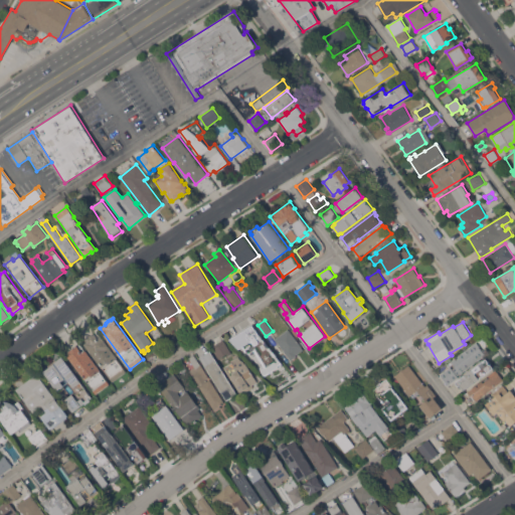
[(265,375),(282,364),(252,326),(230,340),(238,350),(240,348),(245,353),(247,352),(248,354),(253,351),(266,368),(262,370),(265,375)]
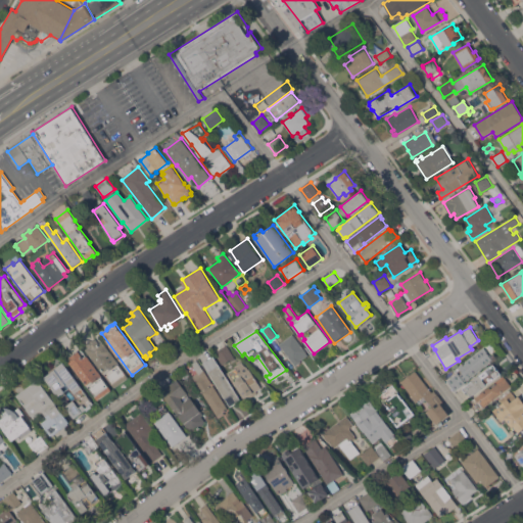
[(307,354),(300,361),(300,362),(295,366),(279,344),(292,334),(307,354)]
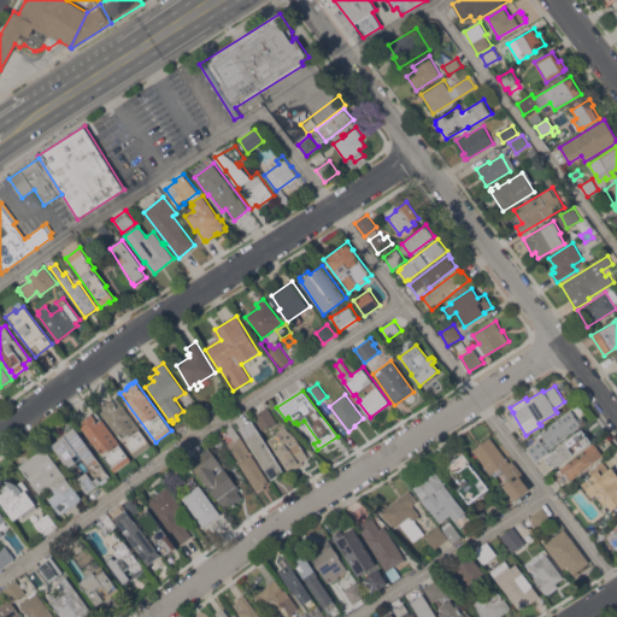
[(136,457),(123,440),(122,440),(101,412),(104,409),(103,406),(116,395),(141,428),(140,429),(152,445),(136,457)]
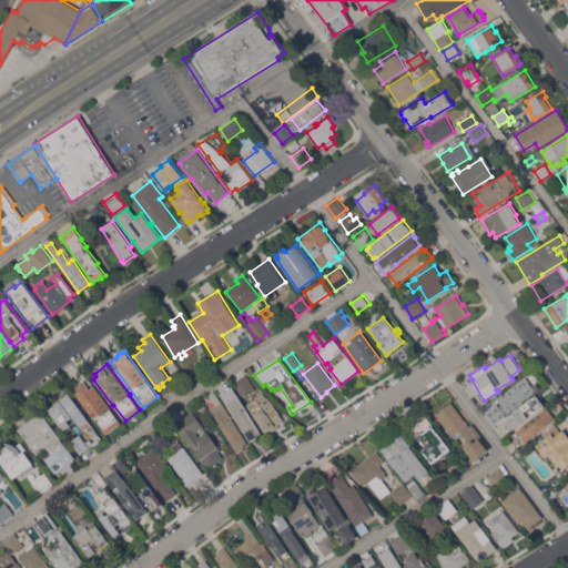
[(184,375),(192,371),(196,378),(190,383),(184,375)]
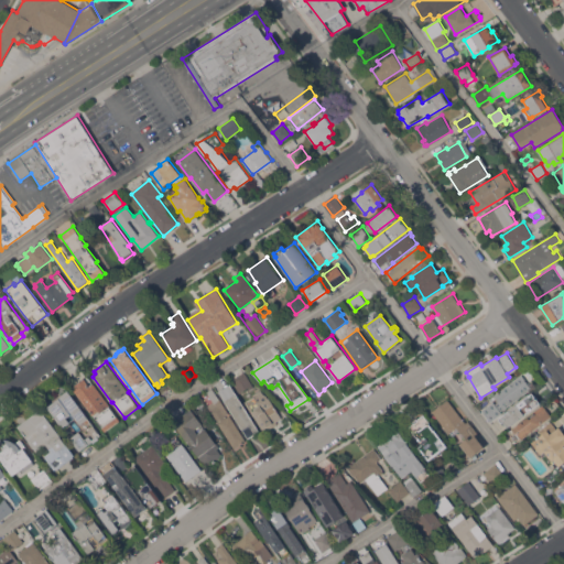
[(258,384),(249,389),(248,388),(239,392),(231,379),(245,371),(258,384)]
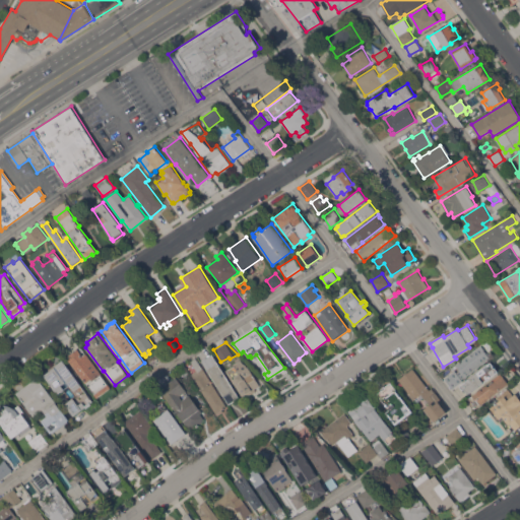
[(478,347),(480,349),(483,346),(492,356),(467,375),(463,369),(461,370),(457,364),(478,347)]
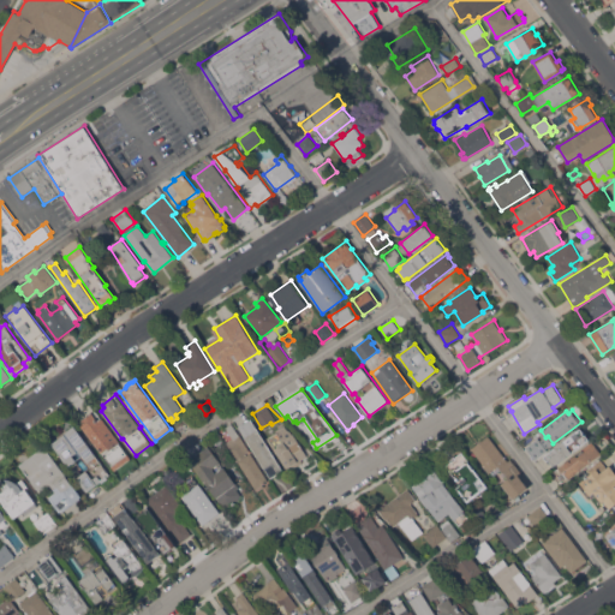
[(79,422),(91,412),(97,421),(102,418),(131,458),(115,470),(79,422)]
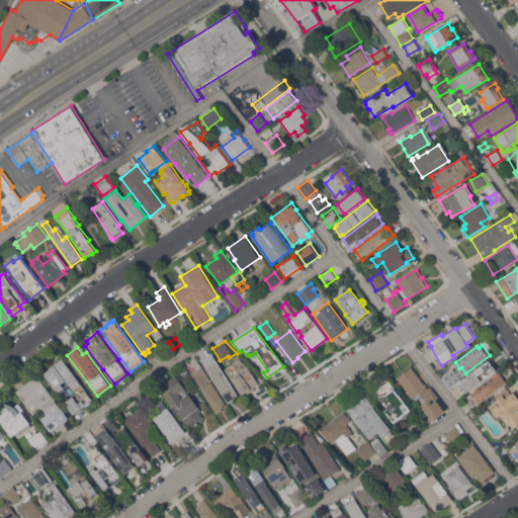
[(200,359),(210,352),(238,396),(228,402),(200,359)]
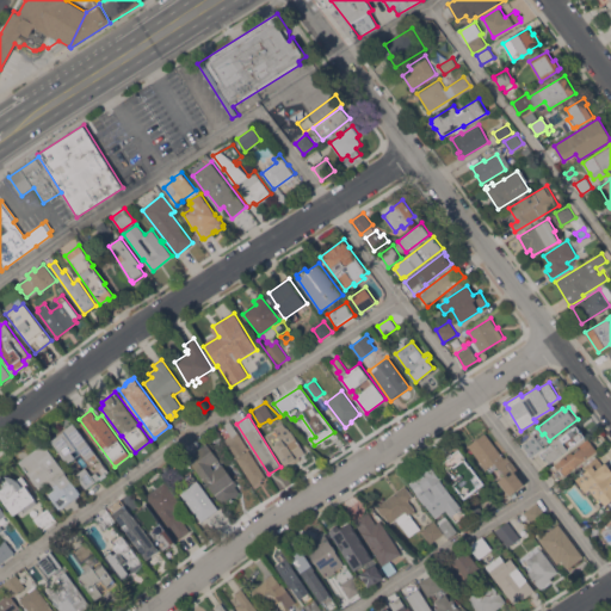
[(224,439),(224,440),(216,429),(229,420),(266,477),(261,481),(263,483),(255,487),(224,439)]
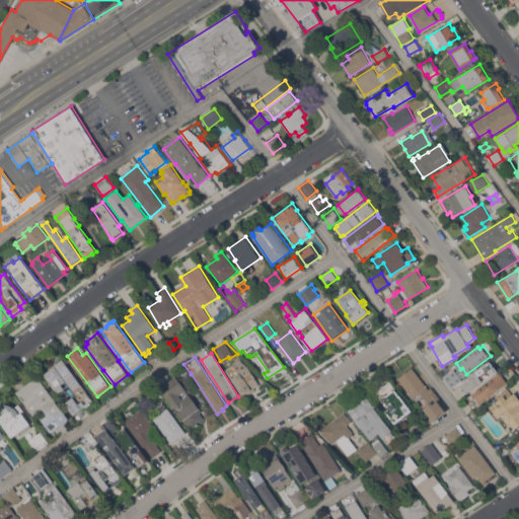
[(55,391),(45,376),(56,368),(54,366),(64,359),(93,399),(89,402),(90,403),(85,408),(84,405),(73,415),(65,403),(75,395),(66,383),(55,391)]
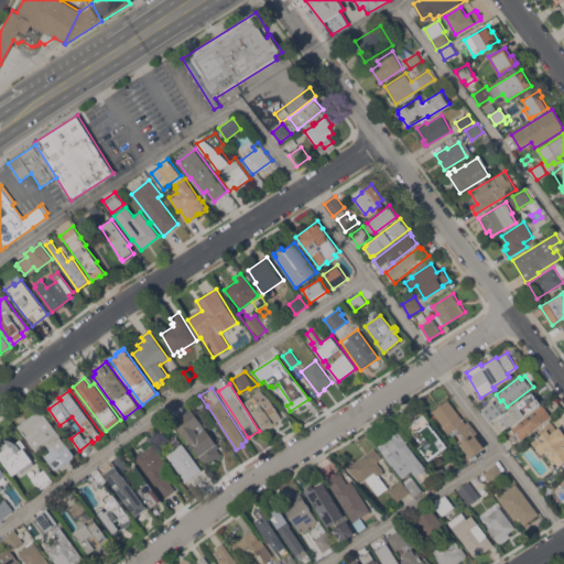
[(247,400),(255,396),(253,394),(262,390),(264,394),(267,394),(268,398),(269,397),(282,419),(277,421),(278,424),(269,430),(267,426),(263,429),(247,400)]
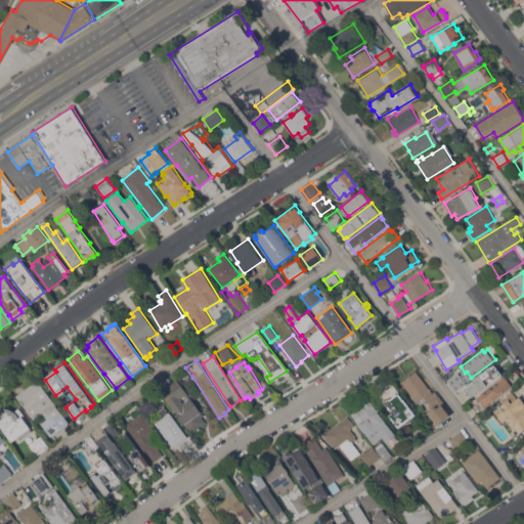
[(494,364),(501,375),(472,396),(468,391),(466,392),(464,388),(494,364)]
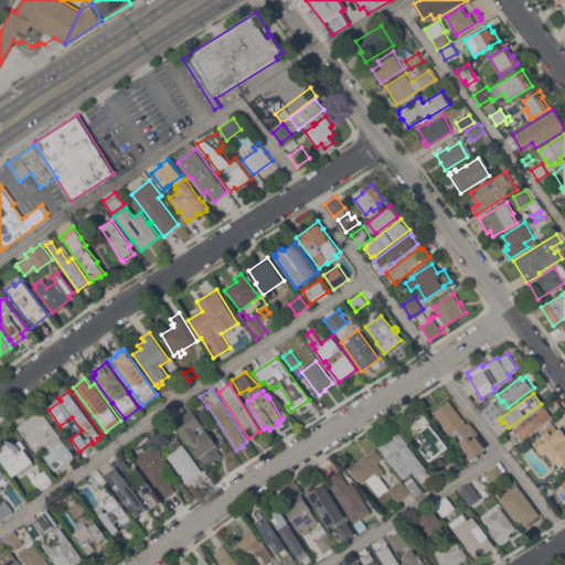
[(466,439),(460,432),(452,437),(433,412),(448,400),(467,423),(469,422),(480,435),(477,437),(484,448),(487,452),(479,459),(477,455),(471,458),(460,444),(466,439)]
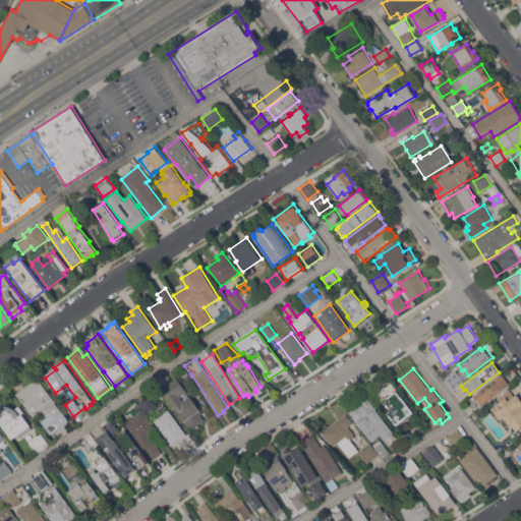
[(463,381),(453,389),(446,379),(456,371),(463,381)]
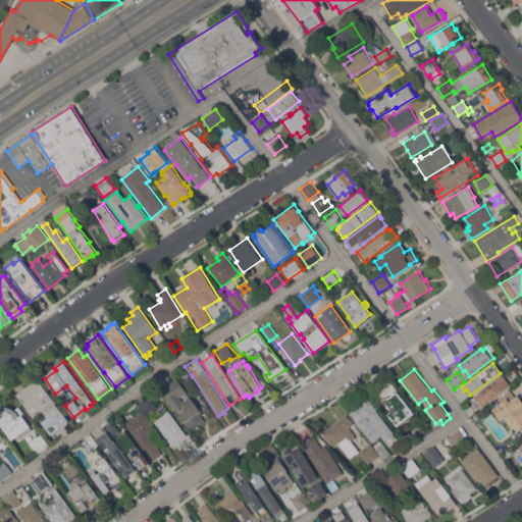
[(511,382),(476,411),(469,403),(503,375),(505,377),(506,376),(511,382)]
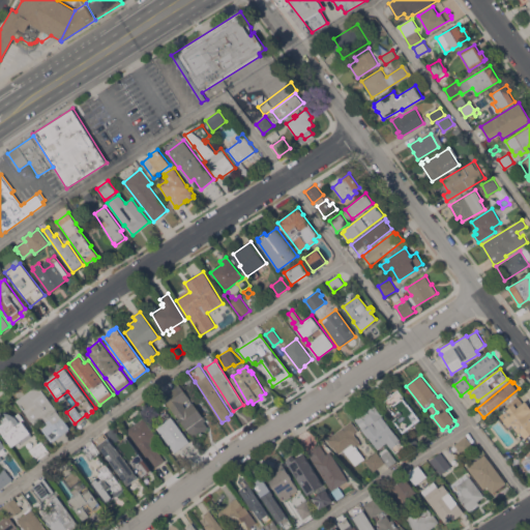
[(178,385),(179,384),(182,388),(190,383),(202,399),(195,405),(207,420),(205,421),(178,385)]
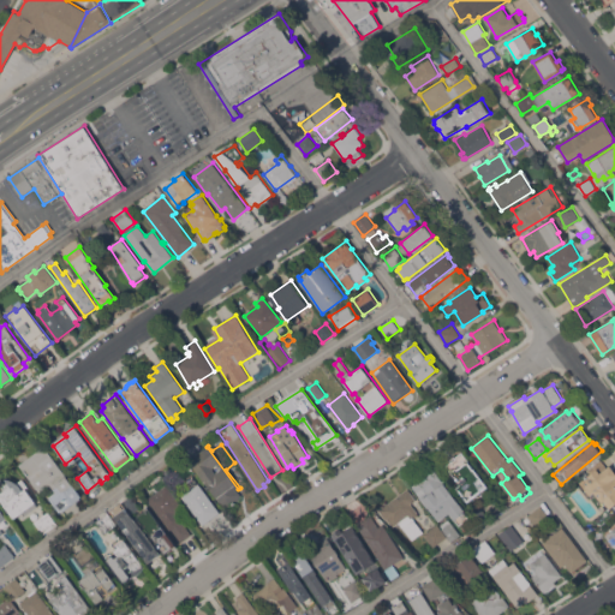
[(45,446),(82,496),(60,512),(49,497),(57,493),(51,484),(40,491),(19,464),(45,446)]
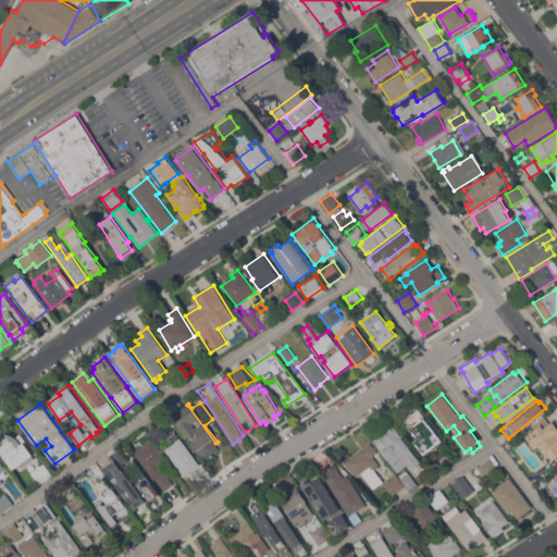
[(215,444),(218,447),(217,453),(206,459),(201,457),(171,417),(187,405),(215,443),(215,444)]
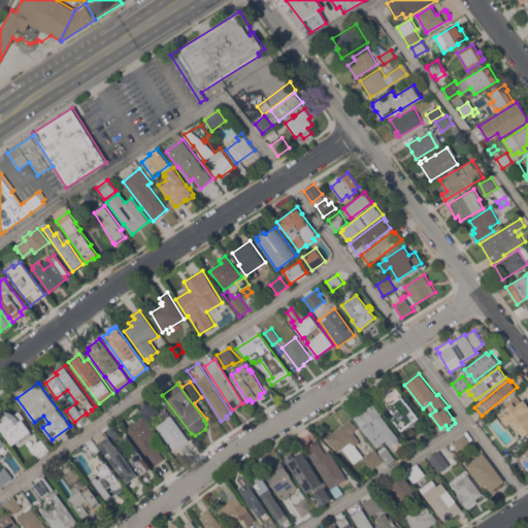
[(420,417),(407,427),(406,425),(400,429),(391,419),(395,416),(383,399),(387,396),(385,395),(395,386),(420,417)]
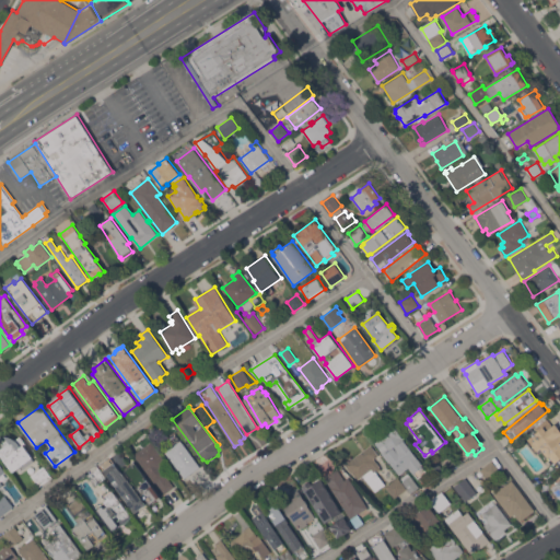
[(526,441),(528,439),(527,439),(537,431),(535,428),(547,419),(552,426),(556,423),(559,429),(559,458),(551,465),(541,451),(539,453),(534,451),(526,441)]
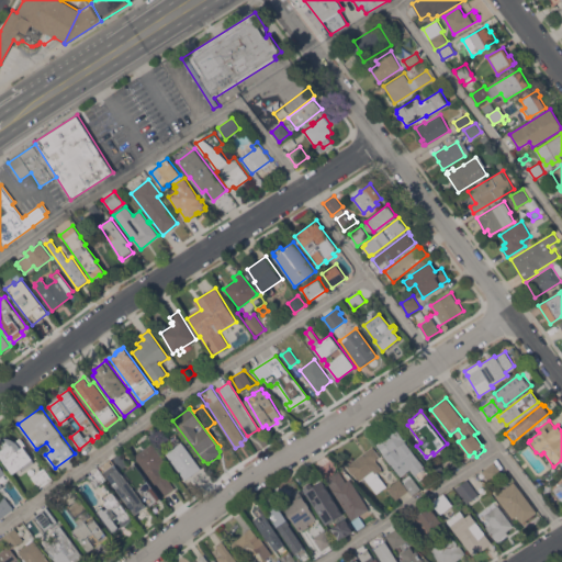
[(404,439),(405,438),(416,453),(415,454),(420,461),(417,463),(418,467),(412,471),(409,469),(406,472),(401,465),(400,467),(393,458),(390,461),(391,462),(389,463),(380,452),(381,451),(377,444),(396,429),(404,439)]
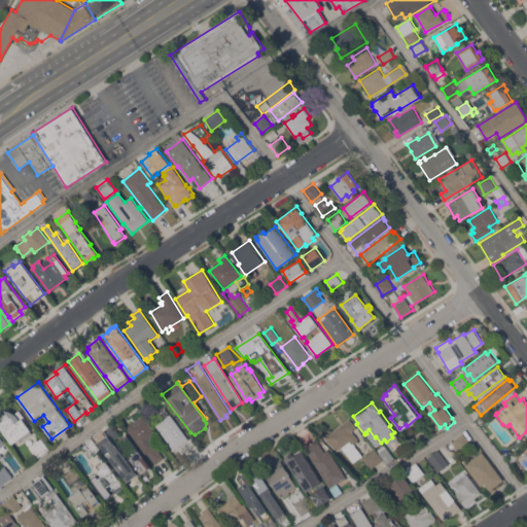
[(0,421),(1,421),(3,420),(1,417),(7,413),(4,410),(6,410),(9,411),(14,414),(19,410),(25,418),(22,420),(32,432),(21,442),(19,438),(15,441),(12,444),(10,445),(0,432),(0,421)]
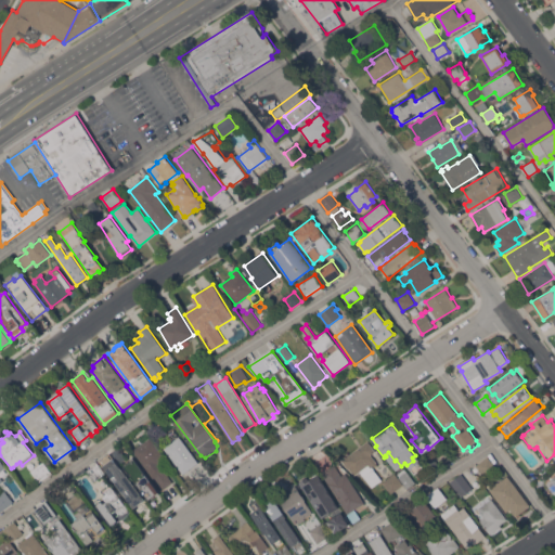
[(198,463),(183,475),(164,447),(179,436),(198,463)]
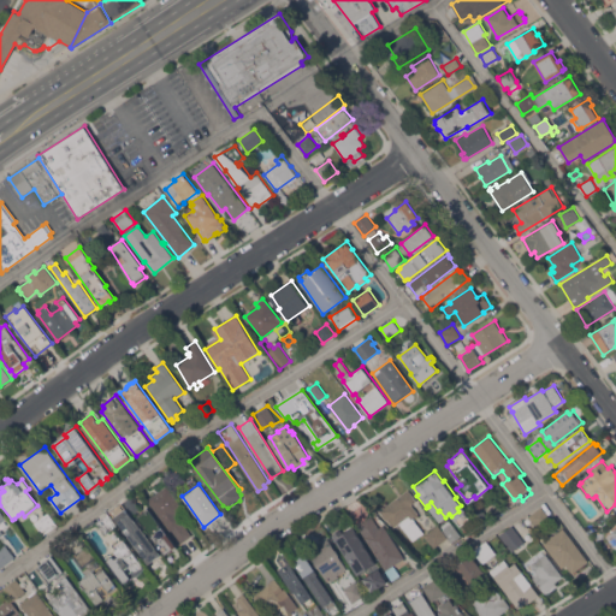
[(178,545),(148,501),(150,499),(149,497),(166,486),(182,509),(176,513),(178,516),(182,513),(187,520),(183,522),(191,535),(178,545)]
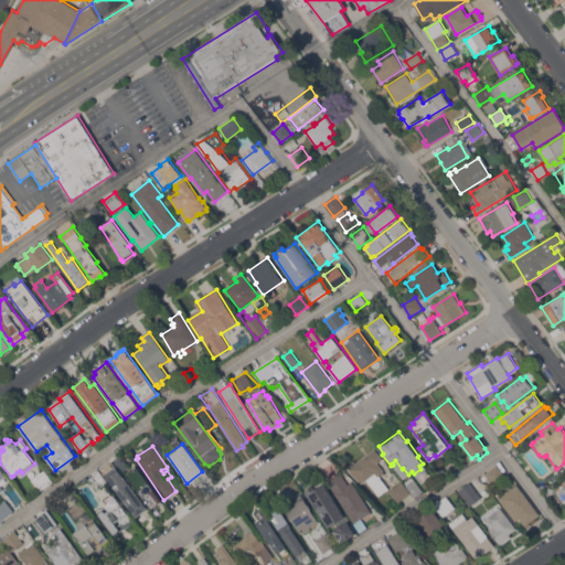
[(382,459),(377,462),(385,472),(382,476),(380,473),(379,475),(388,489),(379,496),(366,480),(361,484),(355,477),(354,477),(347,467),(353,461),(355,464),(374,448),(382,459)]
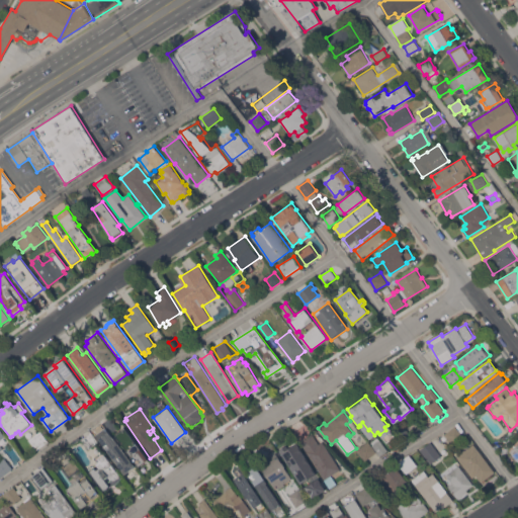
[(118,427),(112,432),(104,421),(110,417),(118,427)]
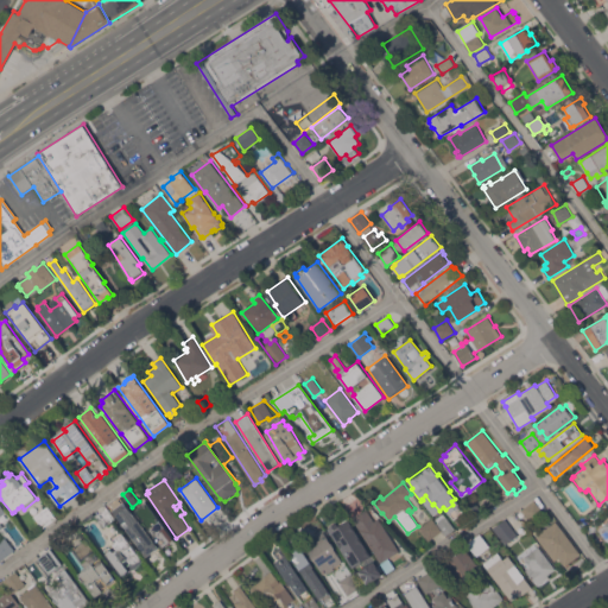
[(157,548),(147,556),(109,505),(120,496),(157,548)]
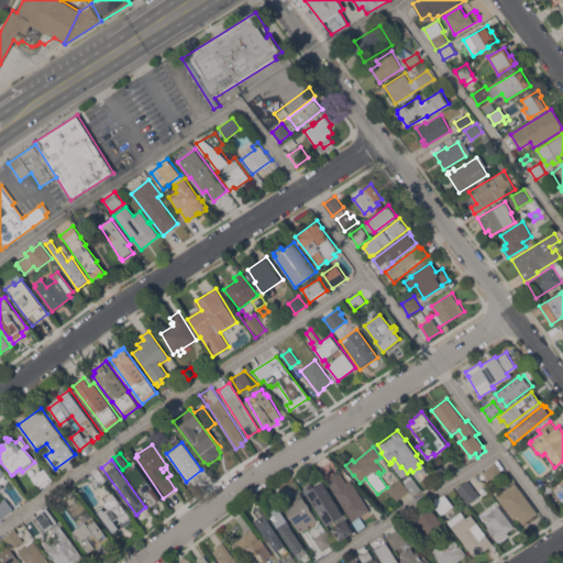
[(496,464),(504,474),(492,484),(483,473),(496,464)]
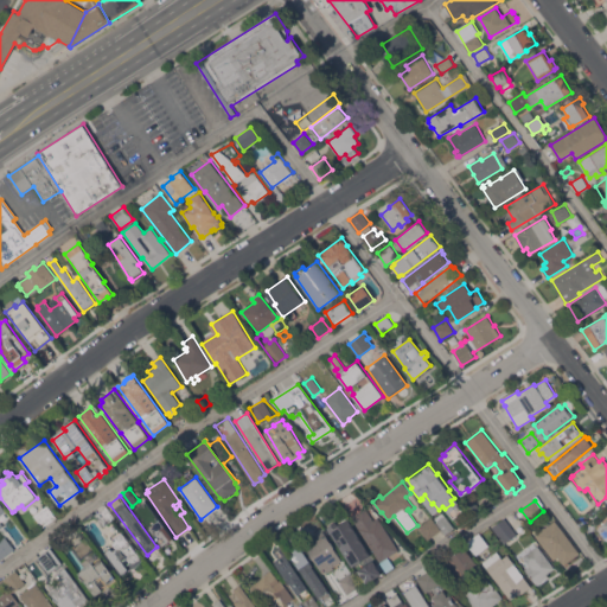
[(48,505),(56,517),(43,526),(34,515),(48,505)]
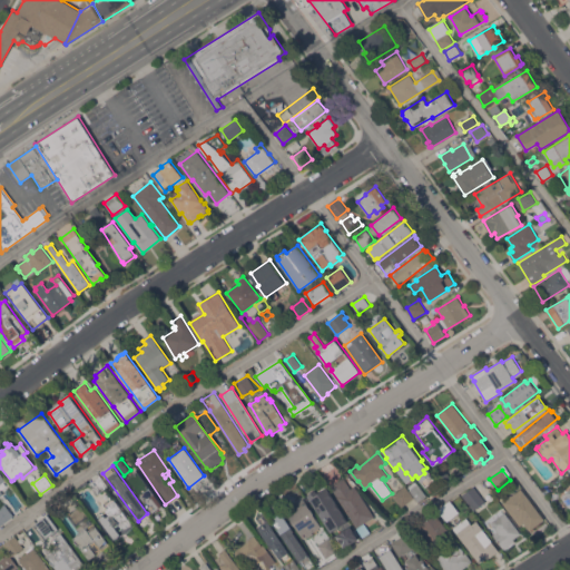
[(99,475),(107,487),(97,494),(89,483),(99,475)]
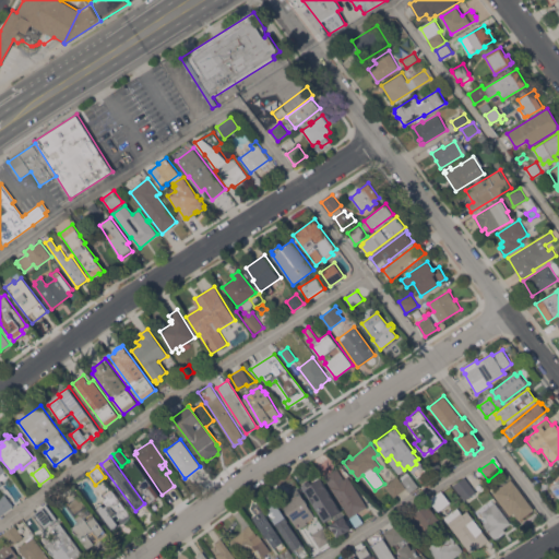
[(323,476),(336,467),(344,479),(348,476),(367,507),(357,512),(363,522),(356,526),(323,476)]
